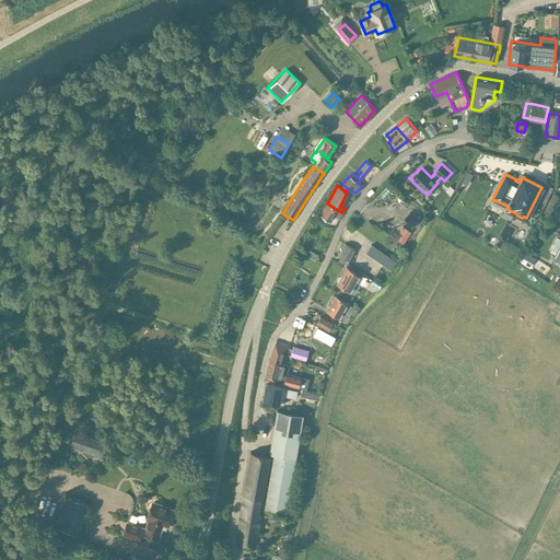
[(341,212),(327,203),(321,216),(330,221),(334,216),(338,219),(341,212)]
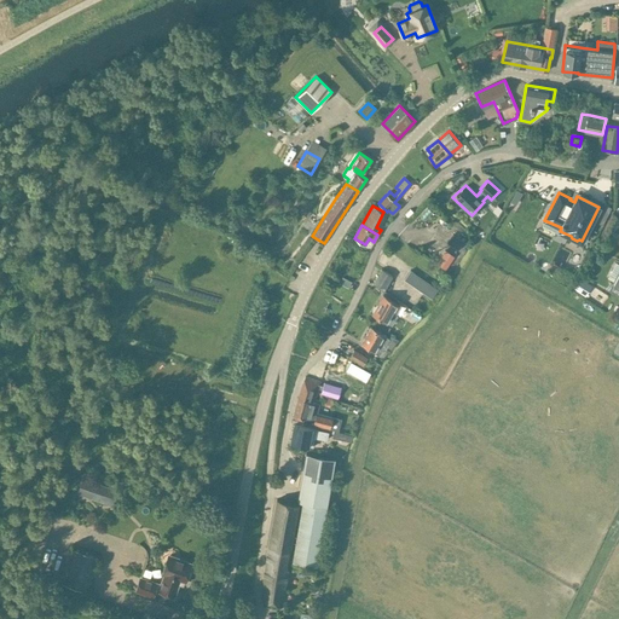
[(452,233),(446,242),(457,250),(463,241),(452,233)]
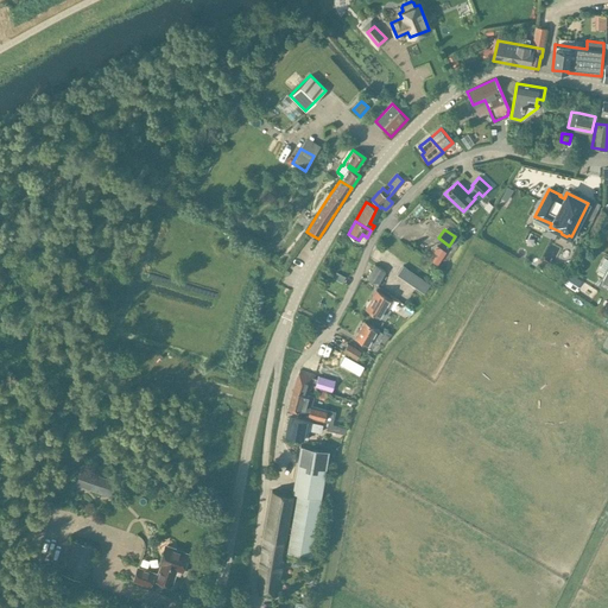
[(437,246),(429,258),(438,264),(445,252),(437,246)]
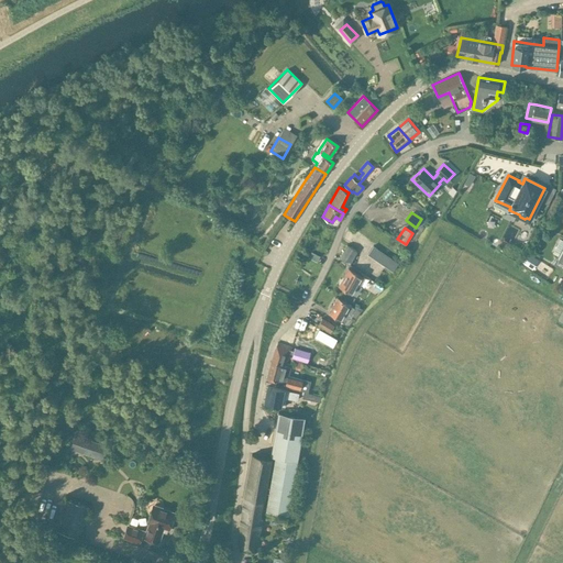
[(340,257),(350,264),(357,251),(346,244),(340,257)]
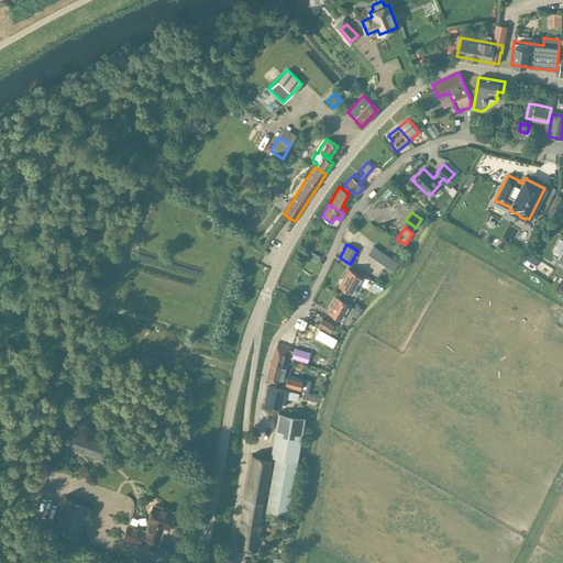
[(373,245),(367,254),(389,268),(393,271),(398,263),(373,245)]
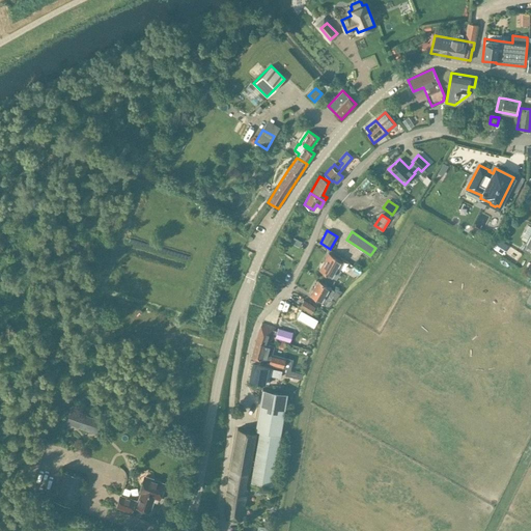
[(497,238),(491,246),(499,252),(505,243),(497,238)]
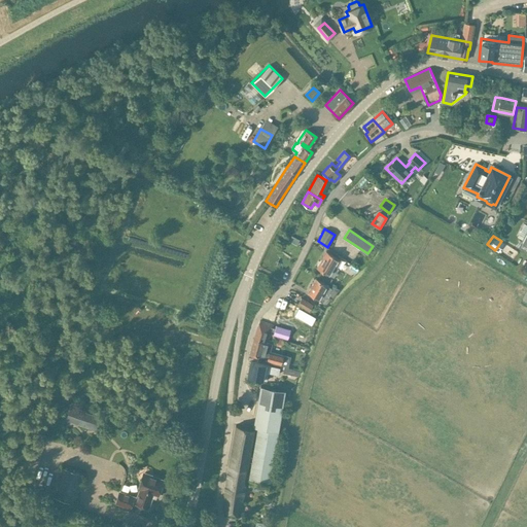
[(316,267),(328,274),(334,277),(338,269),(334,266),(338,258),(325,251),(316,267)]
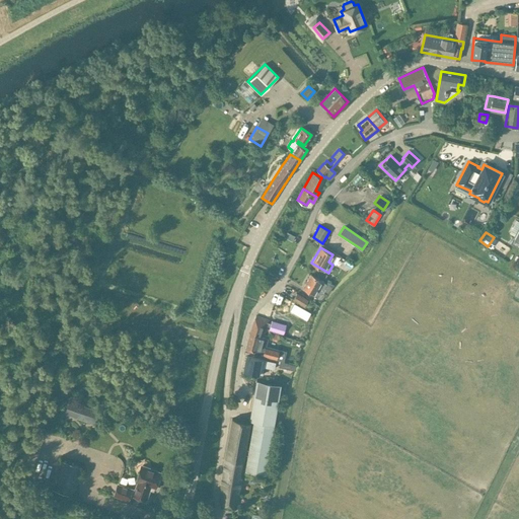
[(326,284),(311,275),(303,288),(318,297),(321,292),(325,295),(334,285),(327,282),(326,284)]
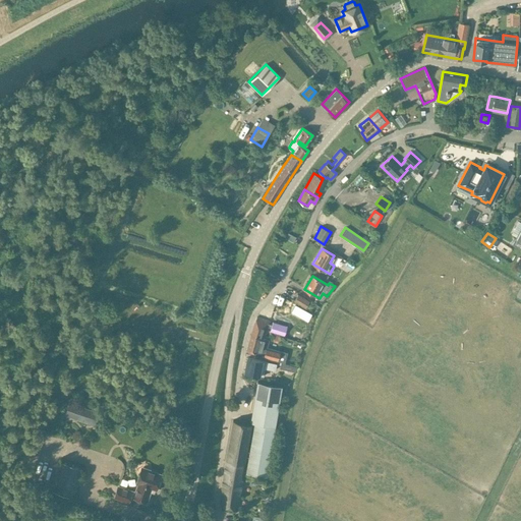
[(298,294),(294,300),(305,307),(309,301),(298,294)]
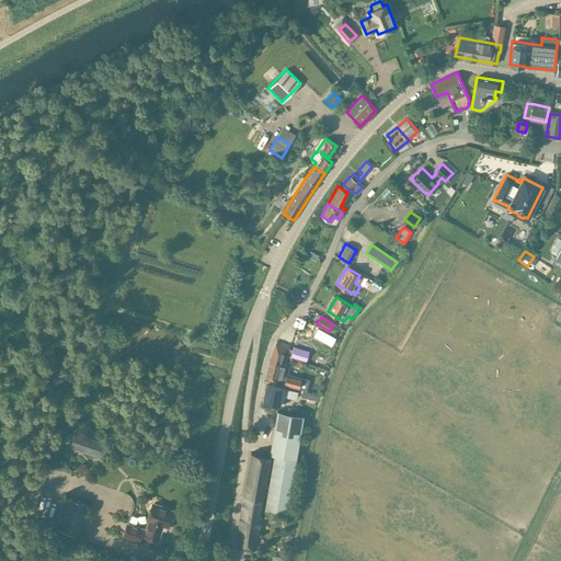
[(315,334),(324,340),(329,332),(319,327),(315,334)]
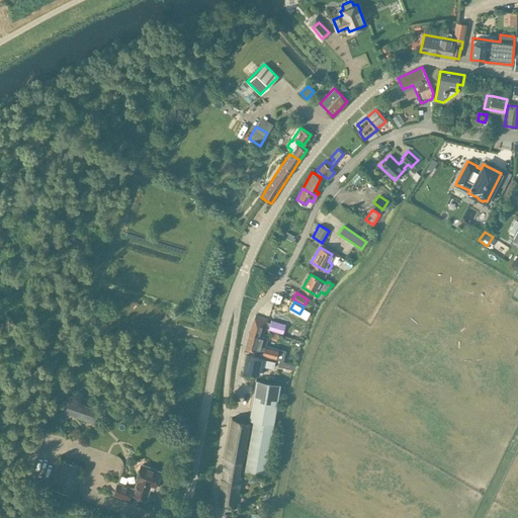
[(268,319),(256,316),(250,333),(262,336),(263,336),(268,319)]
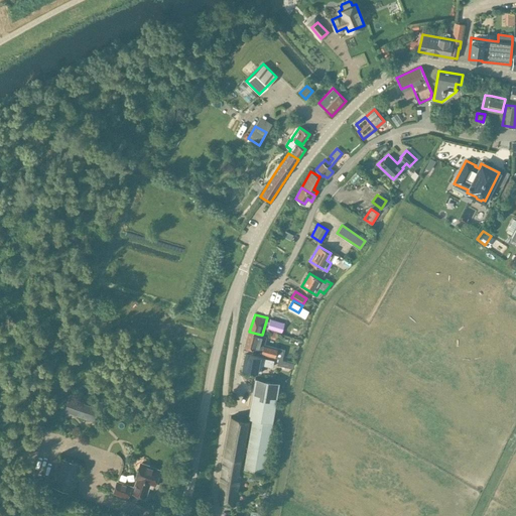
[(272,319),(269,327),(280,331),(283,324),(272,319)]
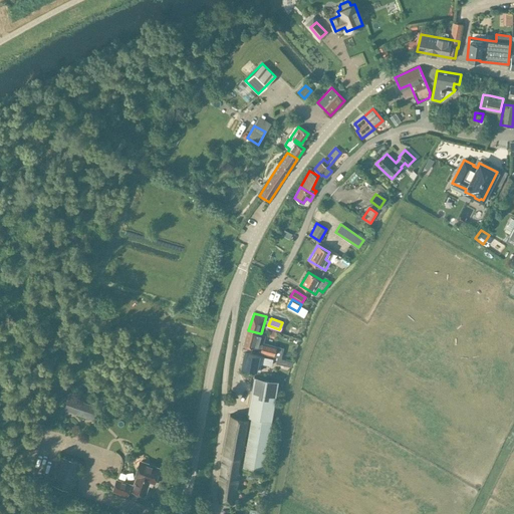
[(265,334),(261,333),(260,333),(248,330),(243,345),(256,349),(256,348),(260,350),(265,334)]
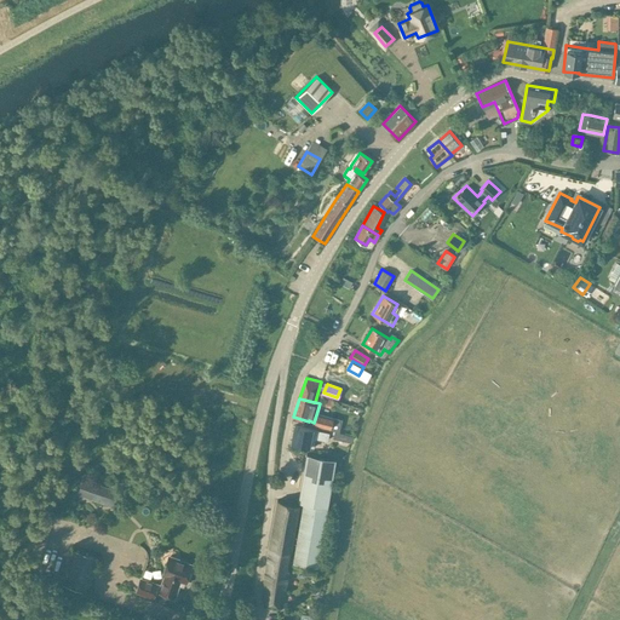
[(314,423),(314,425),(329,430),(331,430),(339,431),(343,419),(333,417),(332,420),(316,417),(314,423)]
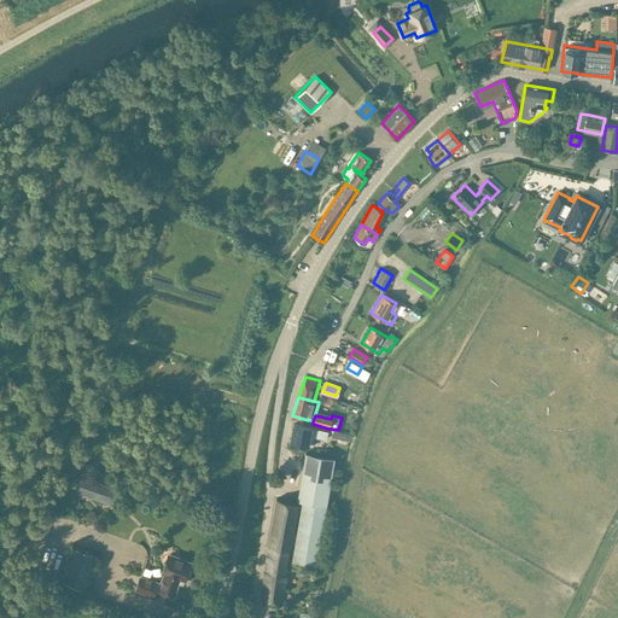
[(293,424),(290,441),(313,445),(314,436),(326,438),(327,431),(315,429),(316,429),(293,424)]
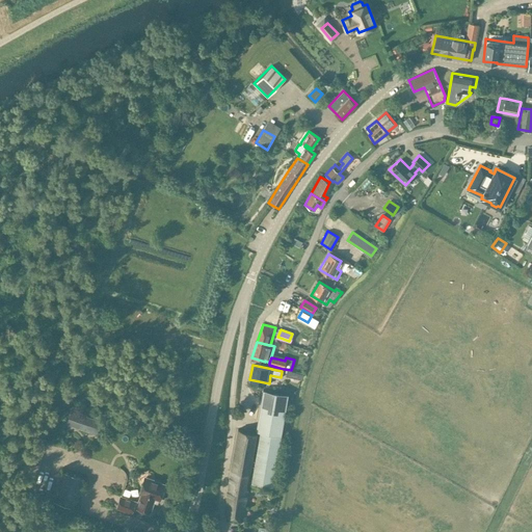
[(251,482),(271,485),(288,393),(263,389),(256,430),(260,431),(251,482)]
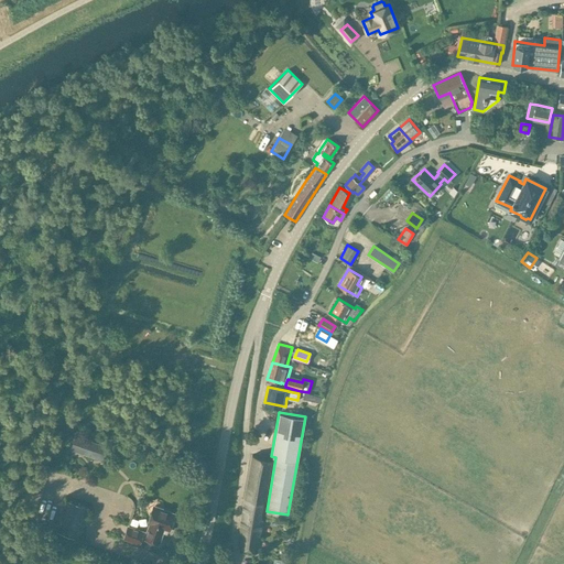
[(71,448),(104,459),(108,447),(76,435),(71,448)]
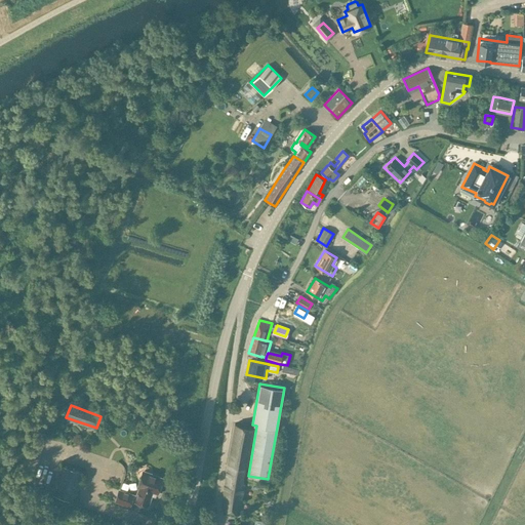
[(241,499),(244,482),(242,482),(244,466),(246,466),(253,427),(235,422),(223,491),(224,510),(236,513),(241,499)]
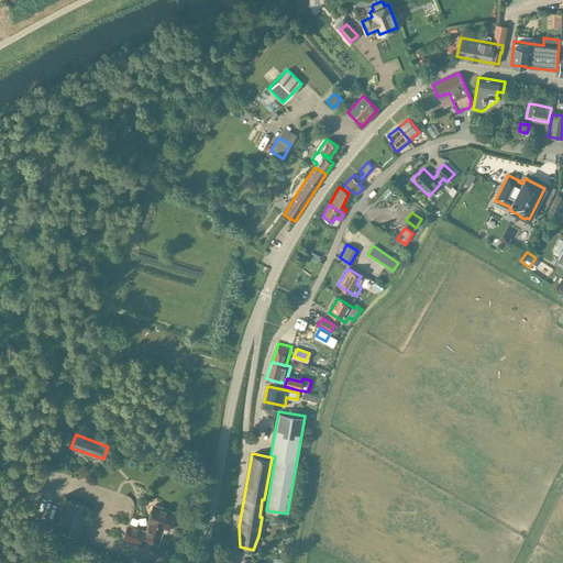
[(57,531),(78,538),(89,506),(67,499),(57,531)]
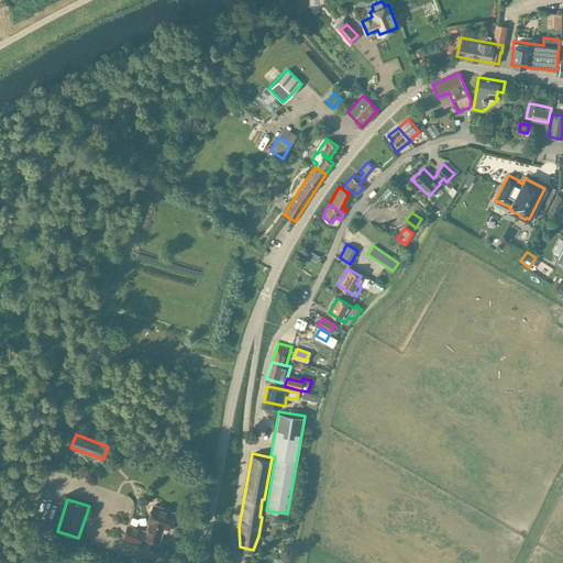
[(174,515),(174,512),(153,506),(147,521),(150,522),(146,531),(128,526),(124,536),(139,540),(141,534),(145,537),(158,541),(163,527),(169,528),(172,521),(174,522),(176,516),(174,515)]
